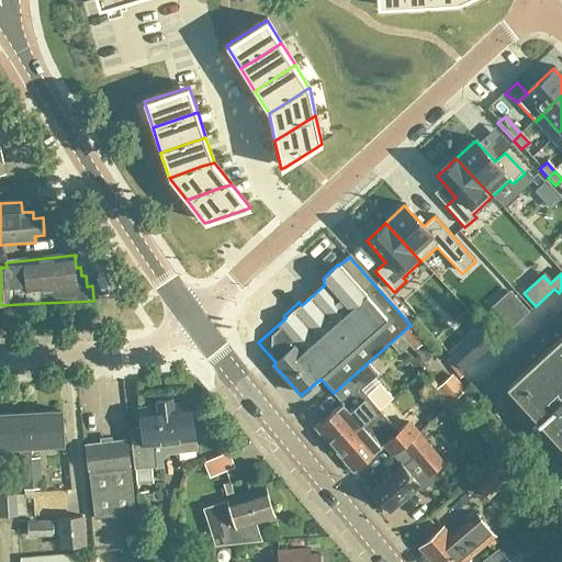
[(509,294),(494,308),(499,315),(512,327),(527,314),(509,294)]
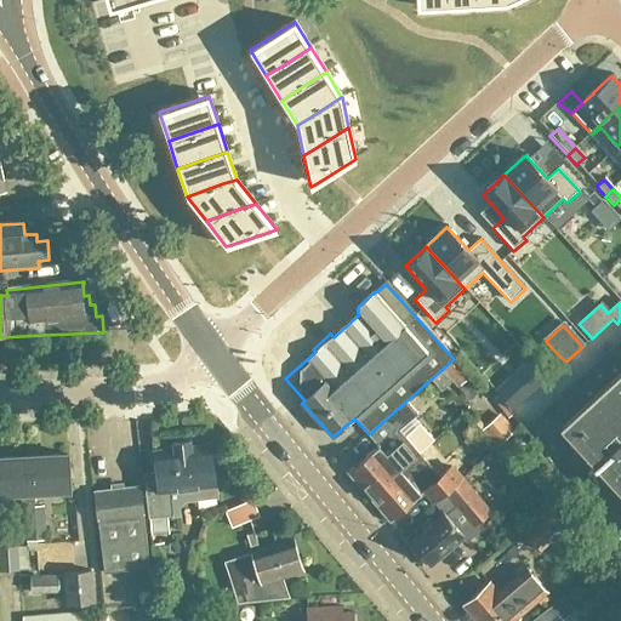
[(620,339),(530,422),(620,520),(620,339)]
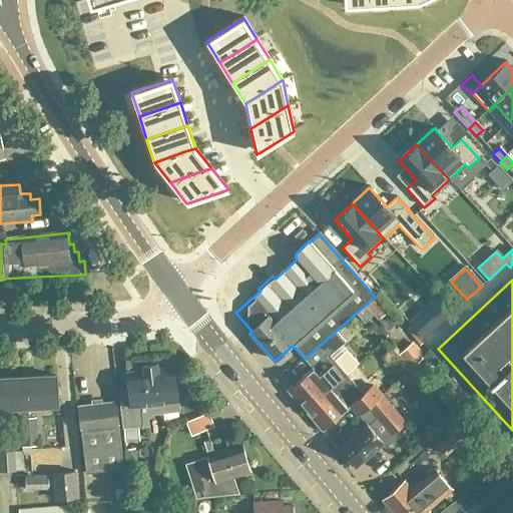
[(375,297),(356,315),(363,323),(373,314),(374,316),(379,321),(381,319),(389,312),(375,297)]
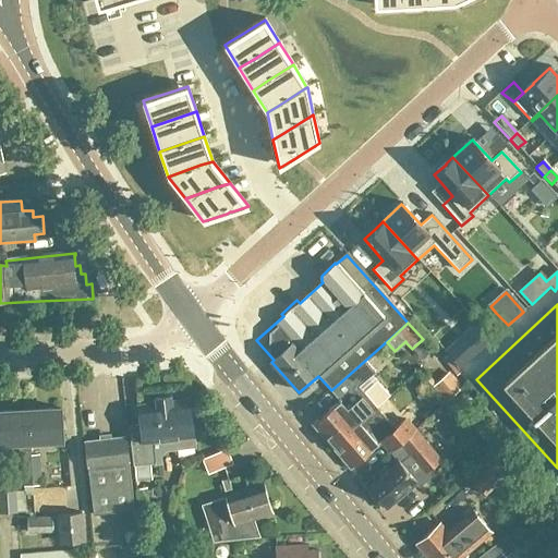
[(465,334),(446,352),(460,368),(481,350),(490,340),(475,325),(465,334)]
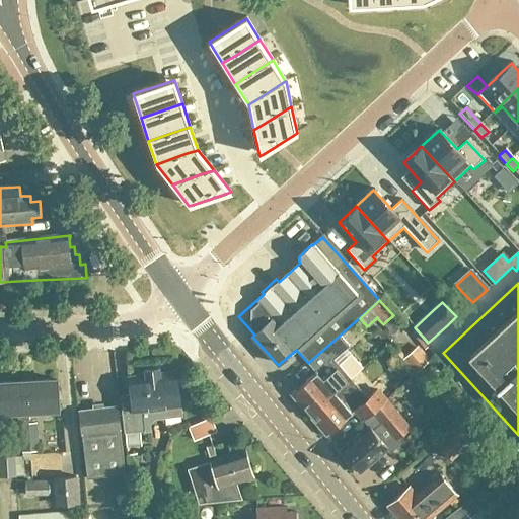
[(291,396),(308,416),(349,380),(332,361),(348,347),(339,337),(307,364),(315,374),(291,396)]
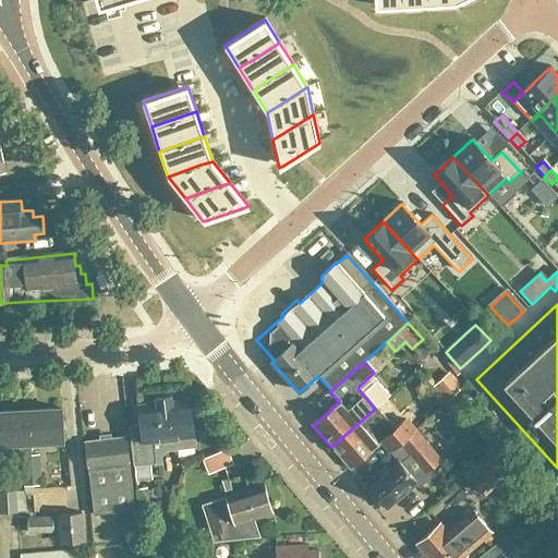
[(461,388),(449,374),(433,389),(445,402),(461,388)]
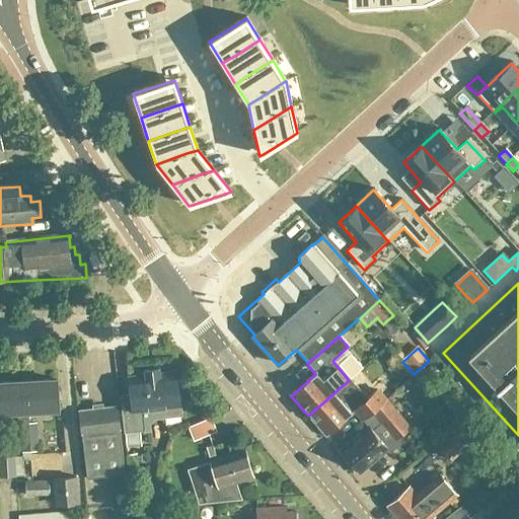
[(175,372),(158,374),(158,370),(144,371),(144,376),(128,378),(130,396),(120,397),(124,435),(143,433),(141,413),(179,409),(175,372)]
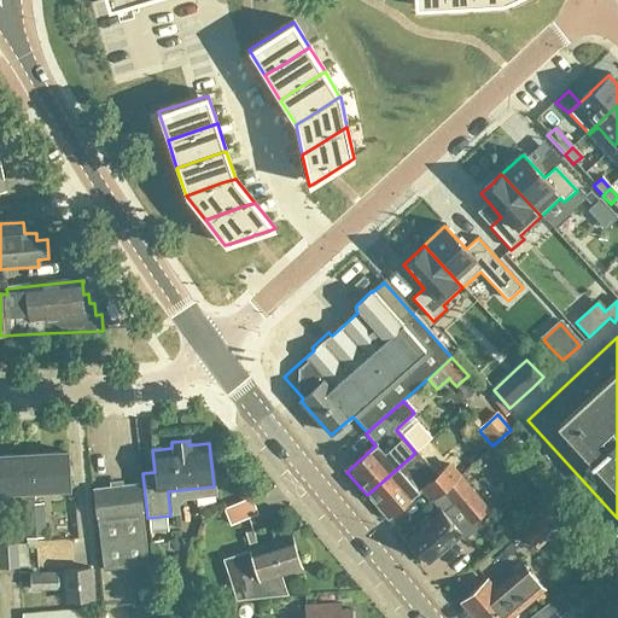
[(388,519),(421,490),(431,502),(458,478),(448,466),(436,477),(415,453),(367,495),(388,519)]
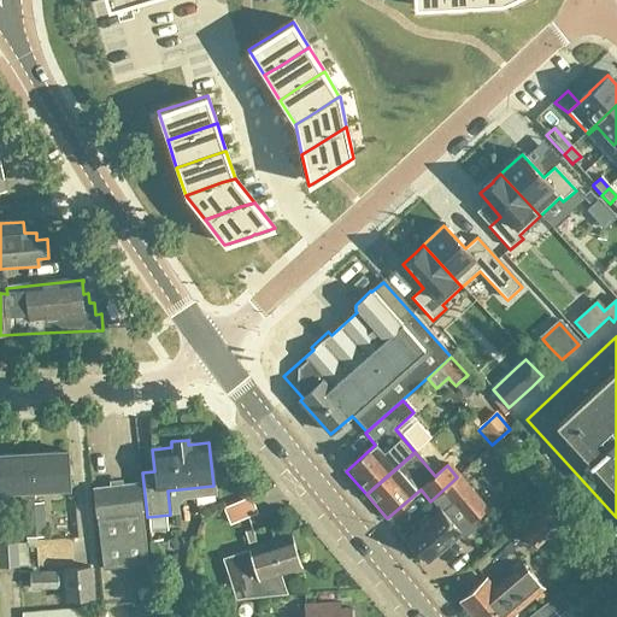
[(30,454),(33,492),(69,489),(66,453),(30,454)]
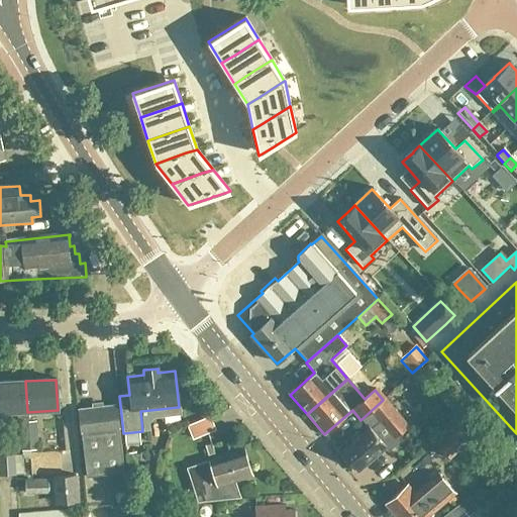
[(27,412),(25,381),(0,382),(0,413),(13,413),(13,424),(20,424),(27,424),(27,412)]
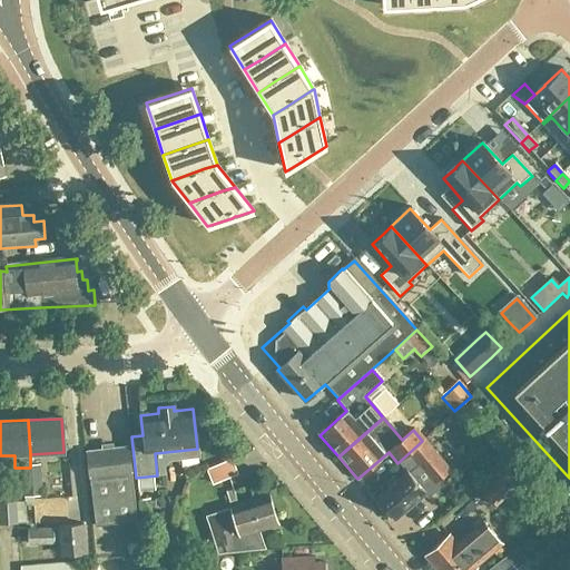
[(423,441),(422,441),(397,463),(405,471),(374,498),(383,509),(381,511),(389,520),(391,518),(393,520),(424,493),(418,484),(426,475),(434,484),(450,471),(423,441)]
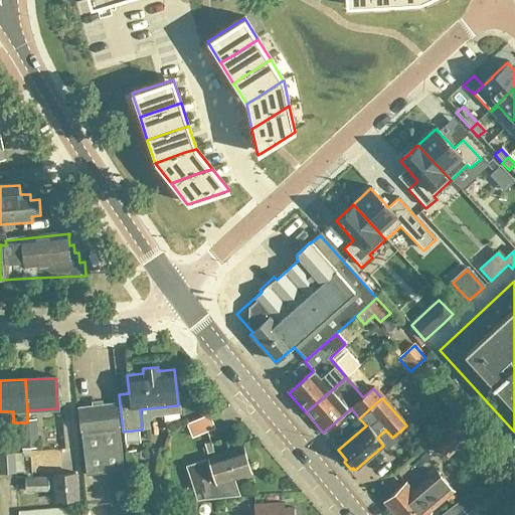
[(86,477),(124,473),(116,405),(77,409),(86,477)]
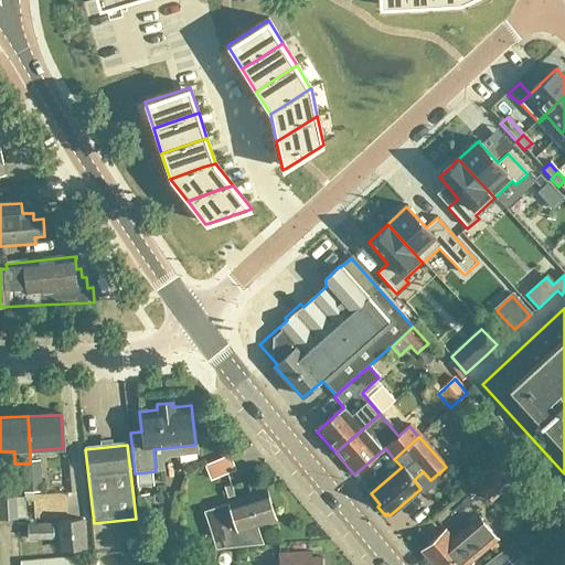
[(516,478),(501,461),(475,484),(489,501),(516,478)]
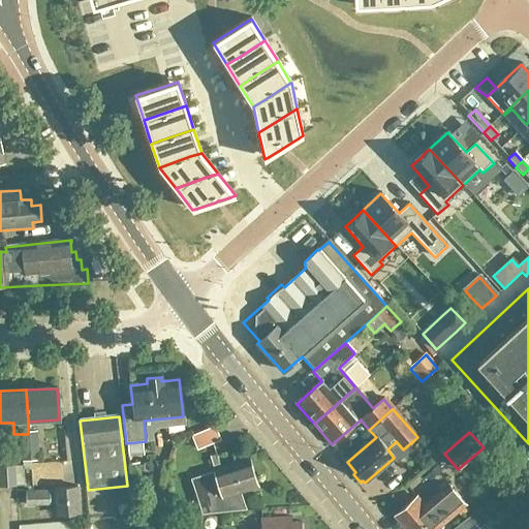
[(21,434),(22,447),(37,446),(36,433),(28,434),(21,434)]
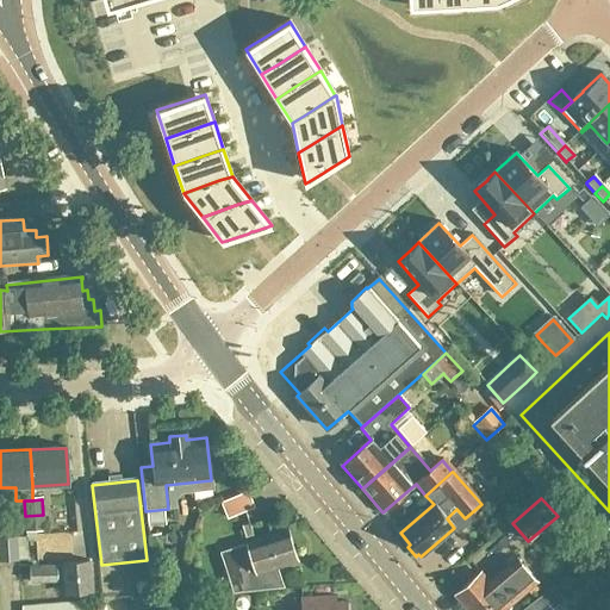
[(43,531),(43,515),(25,516),(26,531),(43,531)]
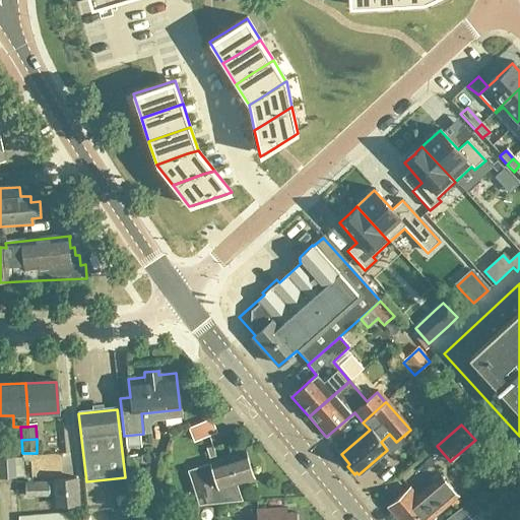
[(238,501),(233,485),(253,479),(245,453),(210,464),(210,465),(187,472),(197,507),(242,502),(242,501),(238,501)]
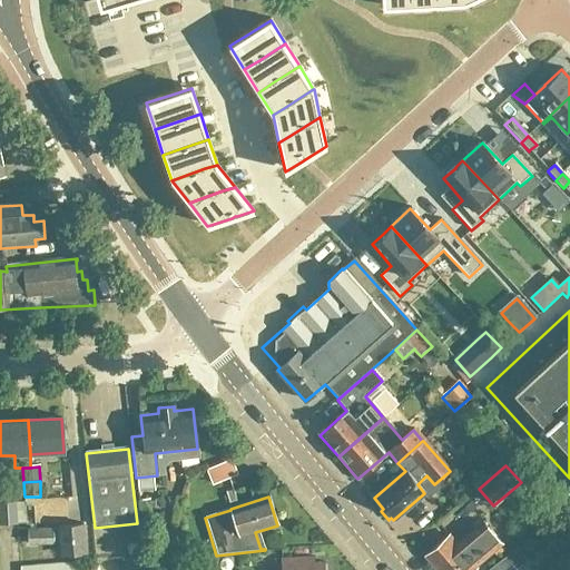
[(0,527),(17,527),(15,503),(0,503),(0,527)]
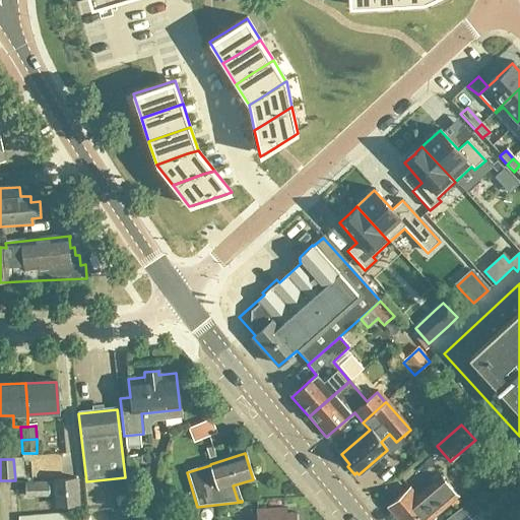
[(457,496),(440,475),(415,497),(408,489),(388,508),(398,519),(432,519),(434,518),(434,517),(457,496)]
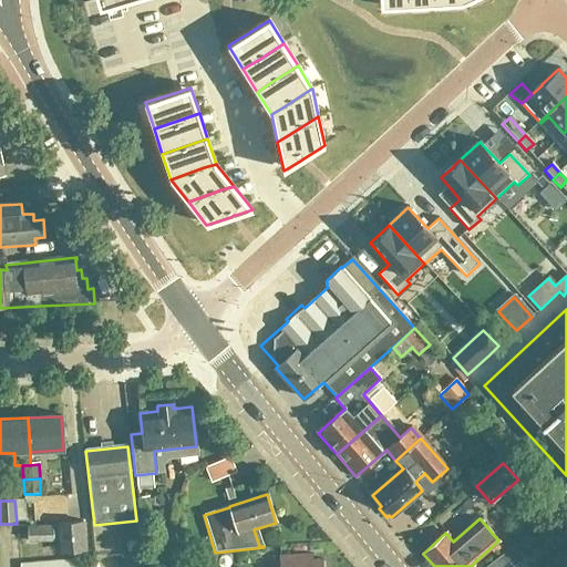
[(60,554),(84,553),(83,524),(59,525),(60,554)]
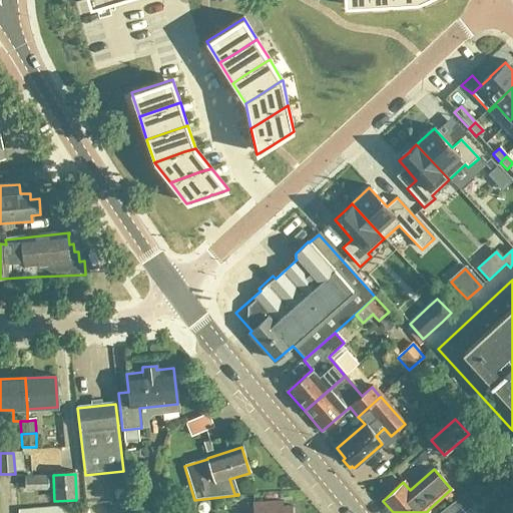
[(49,491),(48,477),(25,478),(26,492),(49,491)]
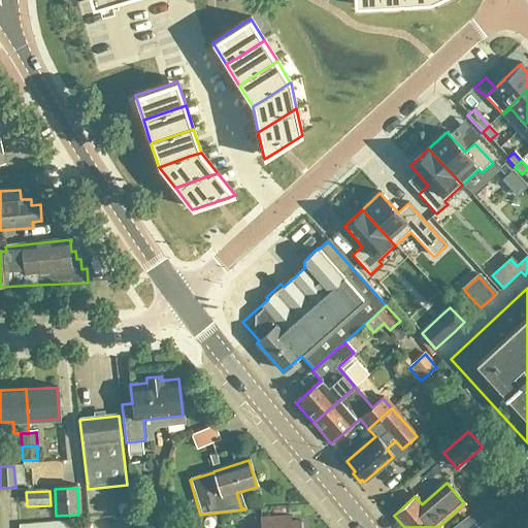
[(163,498),(140,505),(147,527),(170,521),(163,498)]
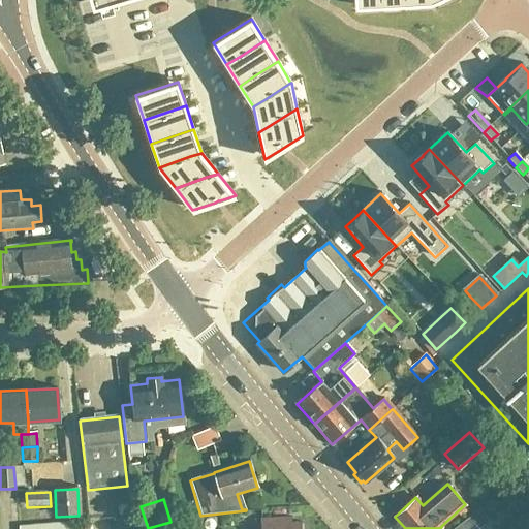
[(477,528),(488,522),(479,510),(456,528),(477,528)]
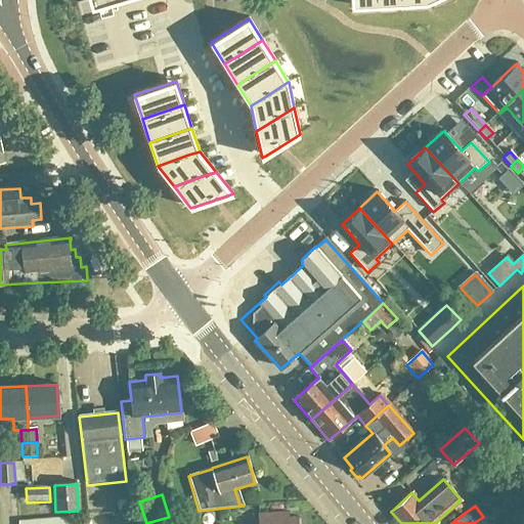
[(297,523),(297,518),(289,519),(288,513),(258,515),(258,523),(297,523)]
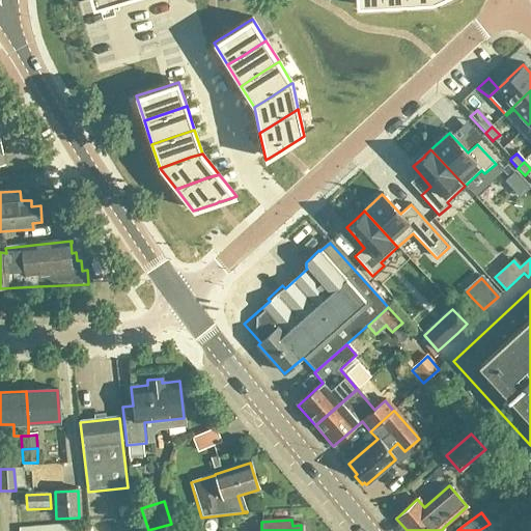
[(114,530),(138,530),(138,521),(114,522),(114,530)]
